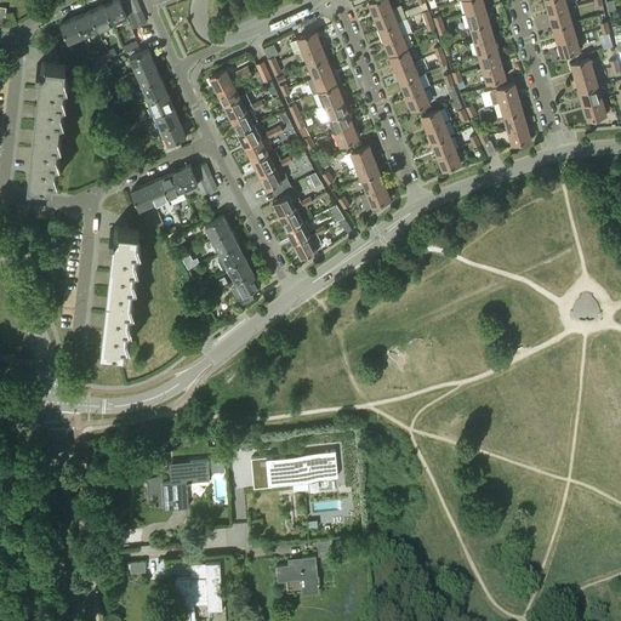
[(126,15),(121,1),(120,0),(112,0),(103,4),(112,22),(113,22),(120,18),(123,23),(129,21),(126,16),(127,16),(126,15)]
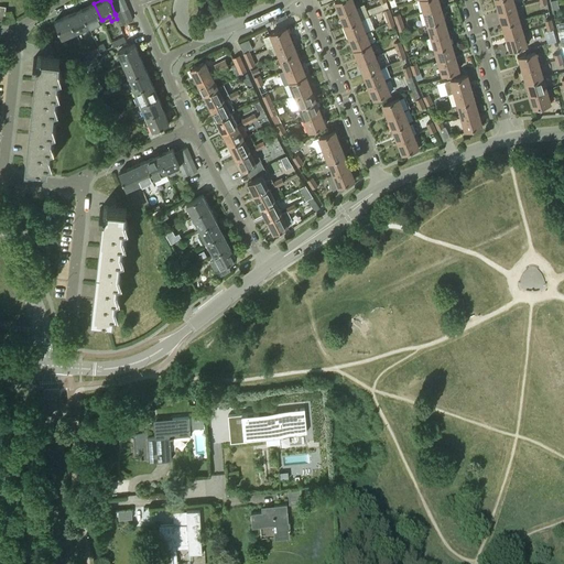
[(121,10),(117,0),(112,0),(110,1),(115,13),(121,10)]
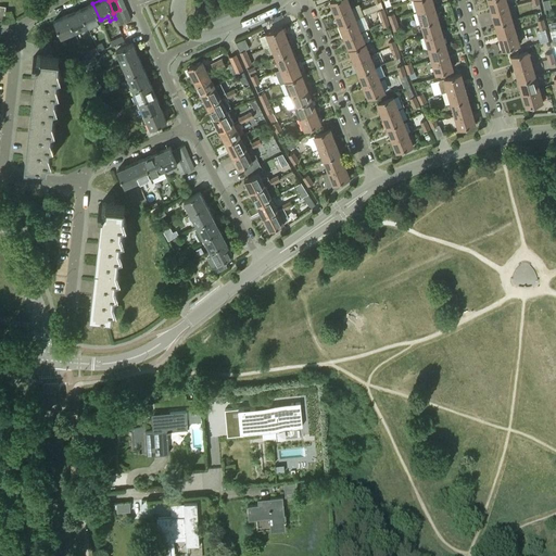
[(126,8),(123,0),(115,0),(119,10),(126,8)]
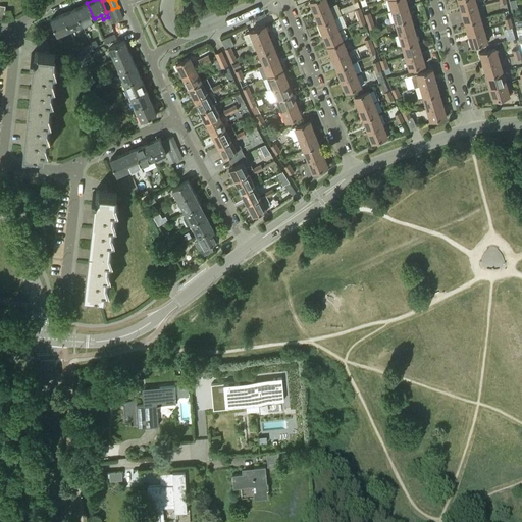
[(314,12),(329,6),(326,0),(311,0),(310,1),(314,12)]
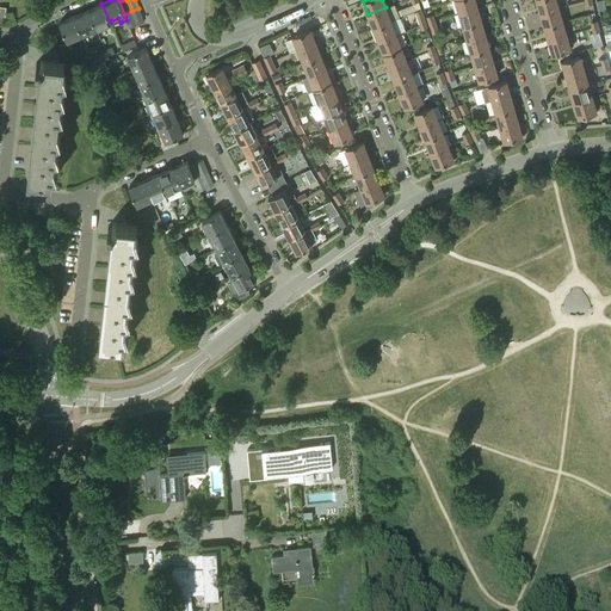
[(455,0),(458,12),(477,6),(475,0),(455,0)]
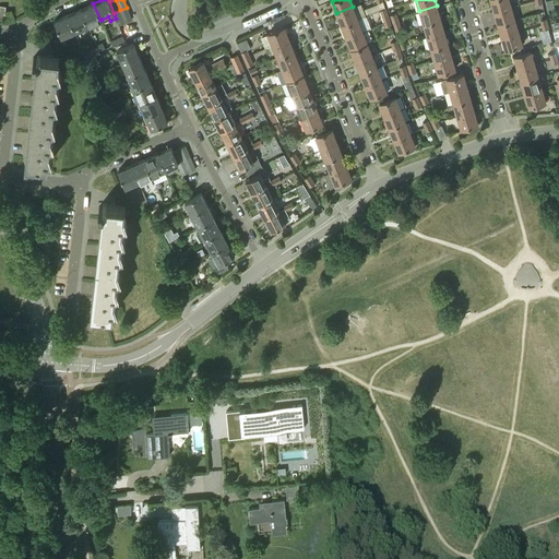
[(490,0),(495,12),(511,7),(509,0),(490,0)]
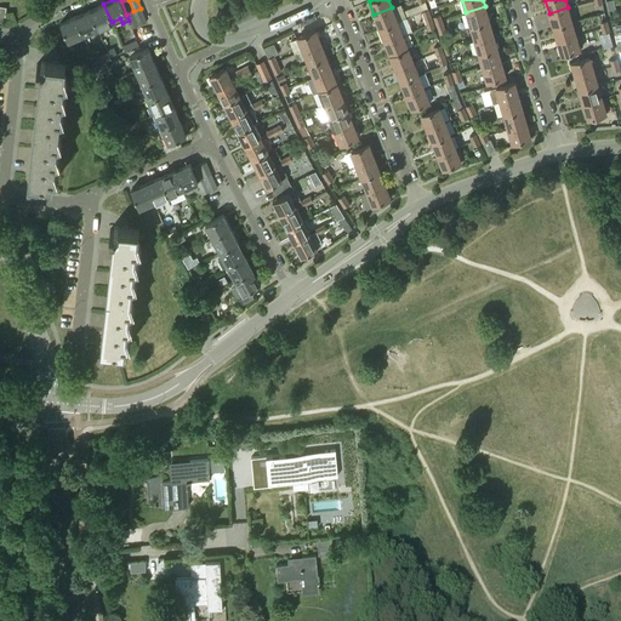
[(112,22),(103,4),(90,10),(97,28),(98,28),(106,24),(107,27),(114,24),(113,22),(112,22)]
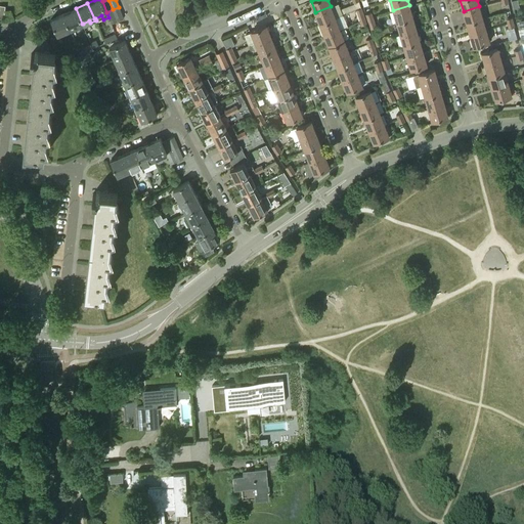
[(397,22),(412,17),(409,5),(393,10),(397,22)]
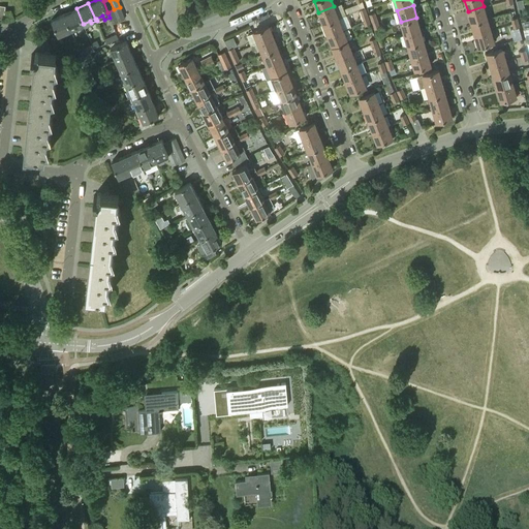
[(217,6),(200,14),(204,22),(221,13),(217,6)]
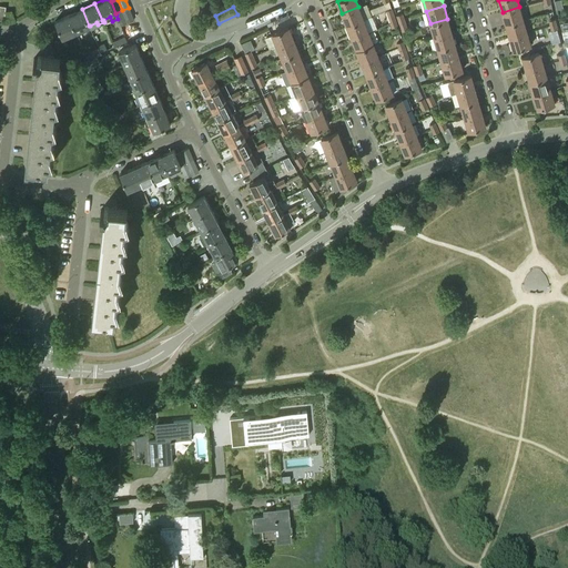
[(342,13),(347,26),(363,19),(358,7),(342,13)]
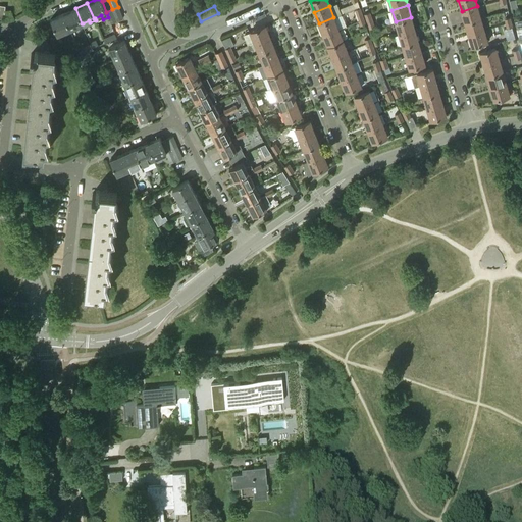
[(480,18),(477,6),(462,11),(465,22),(480,18)]
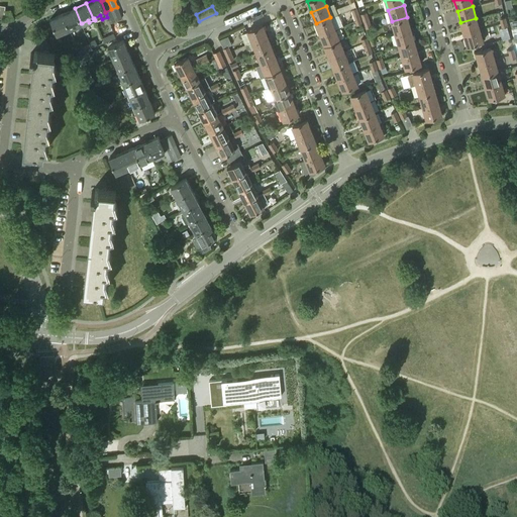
[(116,20),(122,18),(117,7),(111,9),(116,20)]
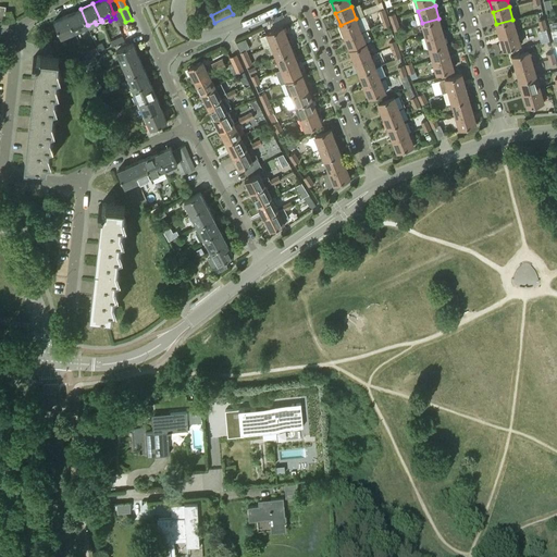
[(74,32),(75,31),(82,28),(83,31),(89,27),(88,25),(87,25),(81,9),(66,14),(74,32)]
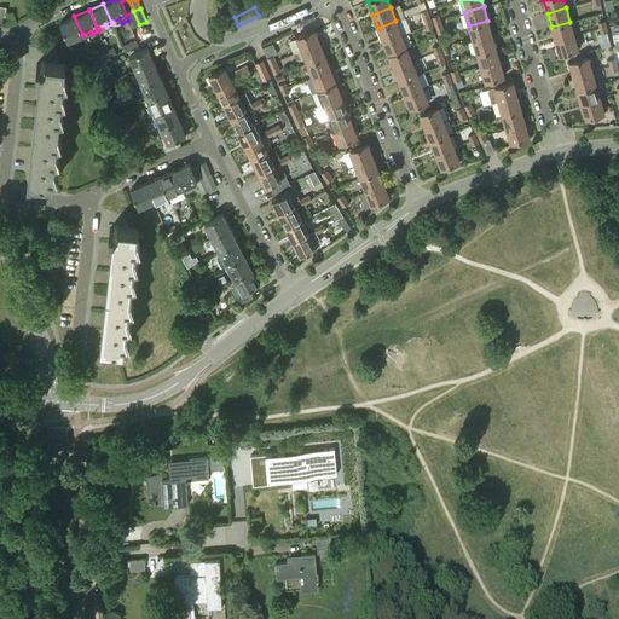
[(131,28),(132,28),(139,24),(133,11),(126,15),(127,16),(126,16),(128,21),(131,28)]
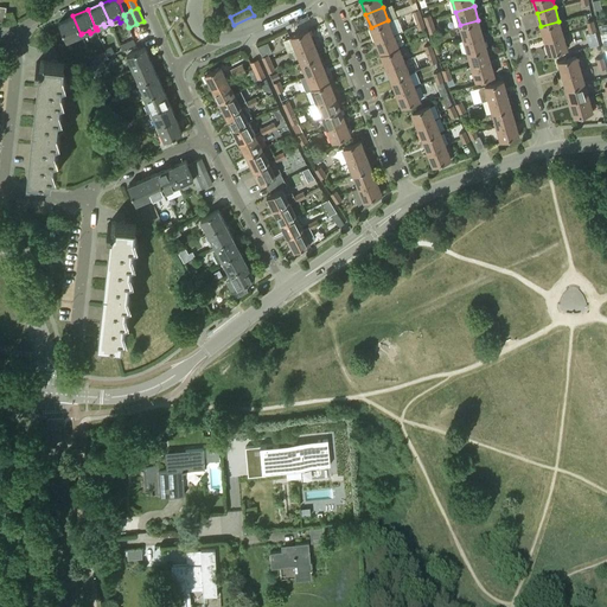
[(81,34),(72,16),(59,21),(66,40),(75,37),(76,39),(82,36),(82,33),(81,34)]
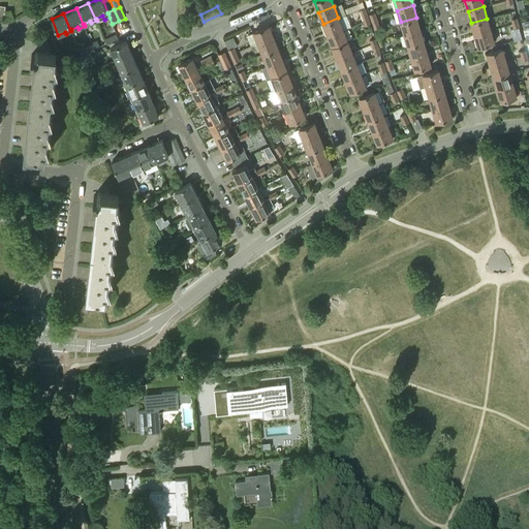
[(343,29),(338,18),(323,24),(328,35),(343,29)]
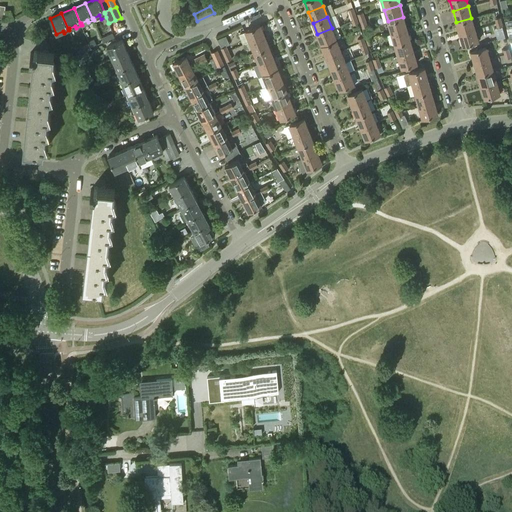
[(403,17),(388,21),(391,33),(406,28),(403,17)]
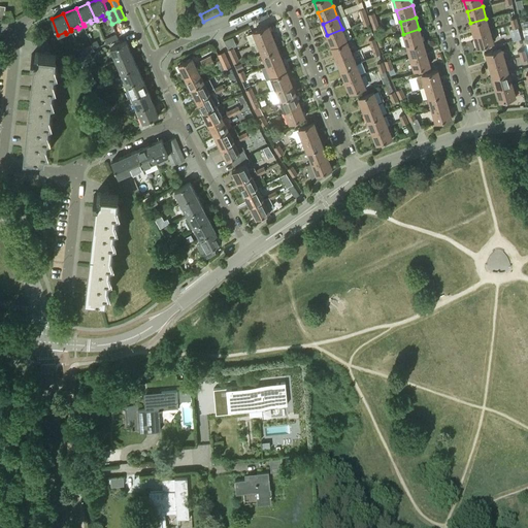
[(470,23),(473,34),(490,30),(486,19),(470,23)]
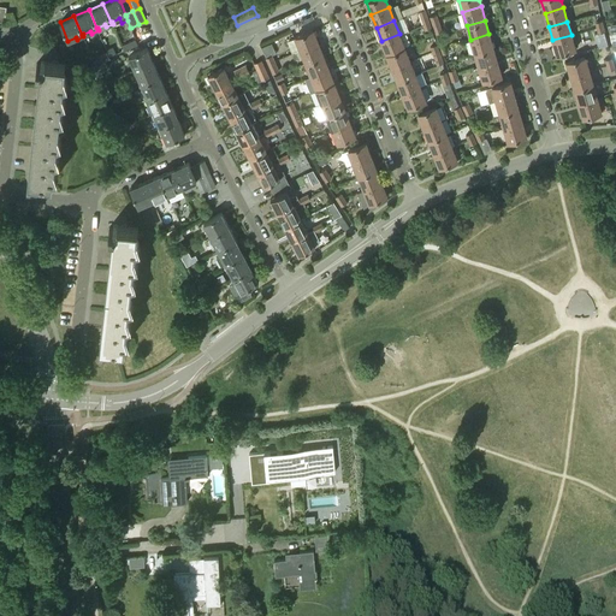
[(295,36),(301,49),(319,42),(313,29),(295,36)]
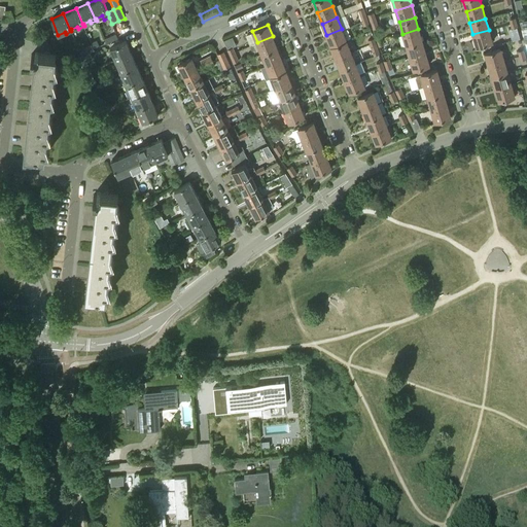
[(326,35),(330,46),(346,40),(342,29),(326,35)]
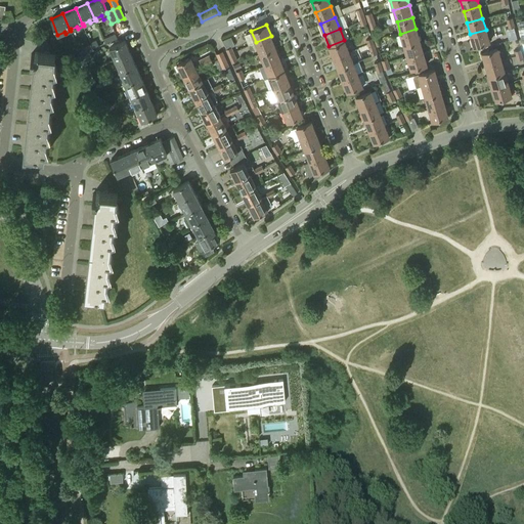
[(403,45),(420,41),(416,29),(400,34),(403,45)]
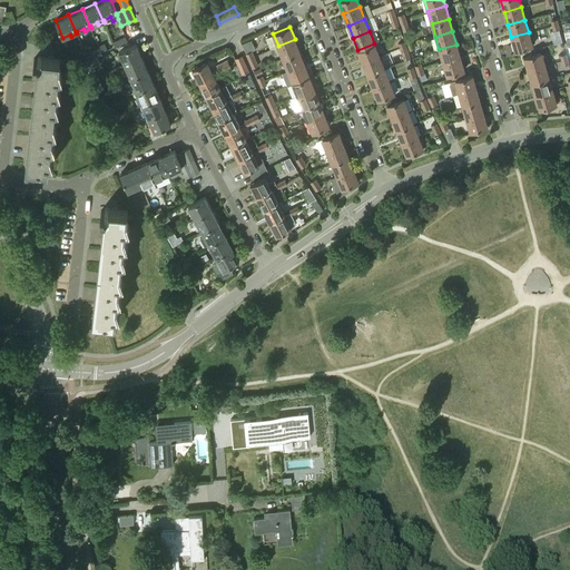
[(529,32),(511,37),(516,50),(532,46),(529,32)]
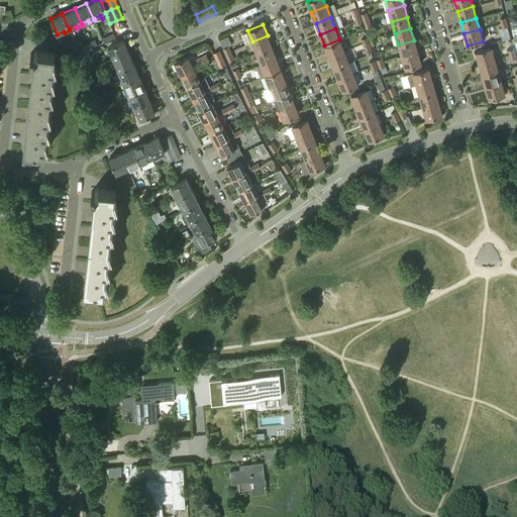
[(268,35),(252,41),(256,53),(272,46),(268,35)]
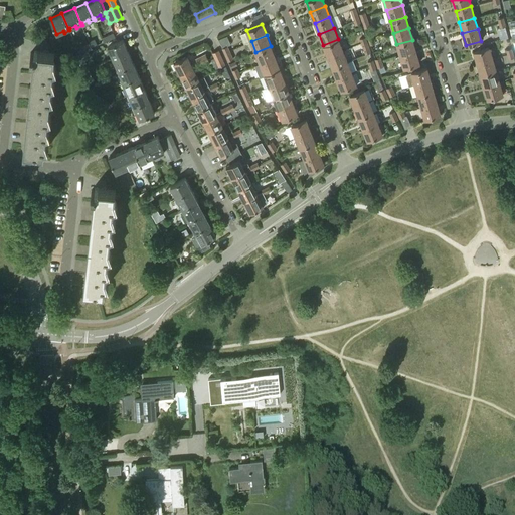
[(110,51),(113,58),(128,51),(123,39),(106,46),(108,52),(110,51)]
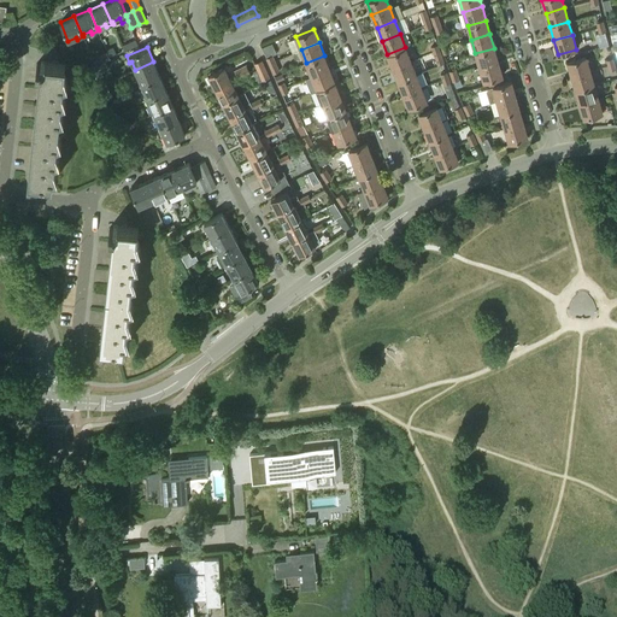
[(405,47),(387,54),(393,68),(411,60),(405,47)]
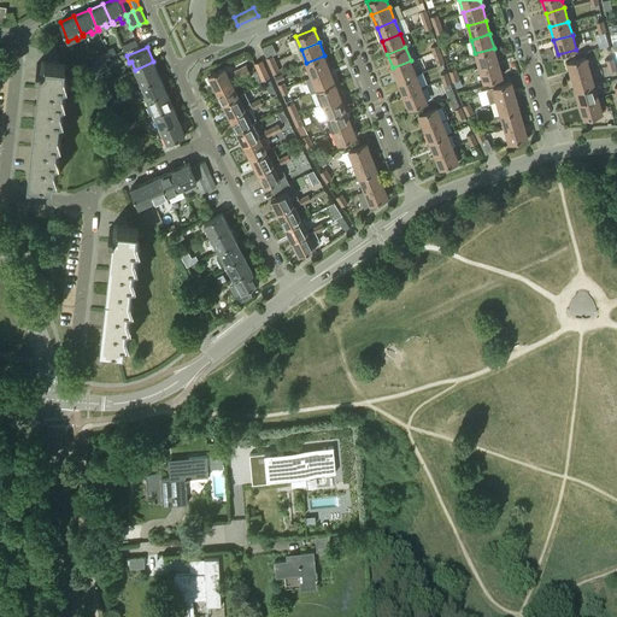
[(480,68),(498,62),(494,48),(475,53),(480,68)]
